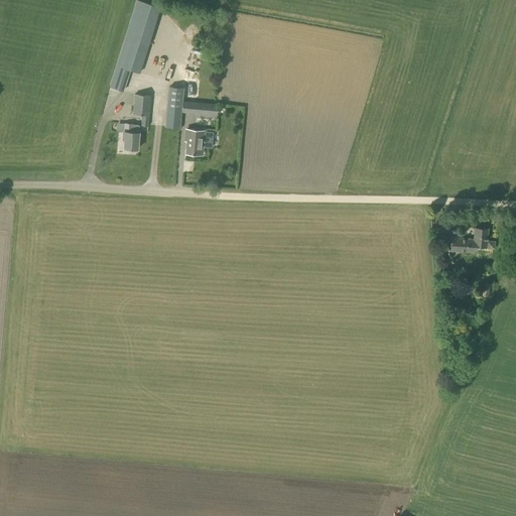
[(132,67),(141,70),(151,32),(140,29),(133,56),(122,53),(114,85),(126,88),(132,67)]
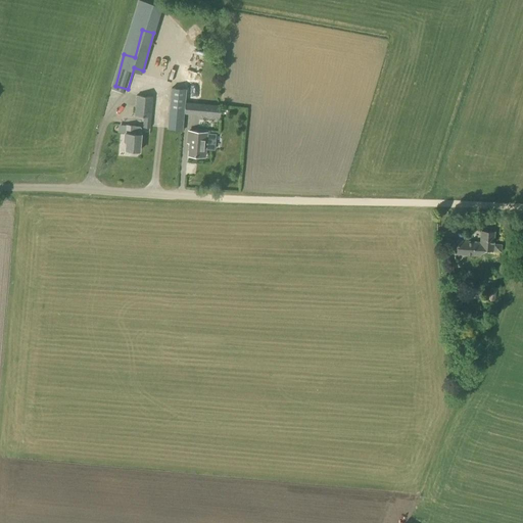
[(195,49),(190,68),(204,73),(209,53),(195,49)]
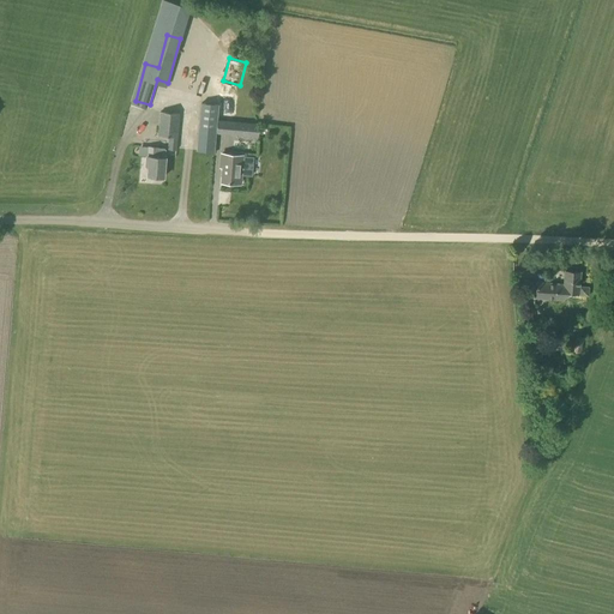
[(214,152),(218,104),(200,103),(197,151),(214,152)]
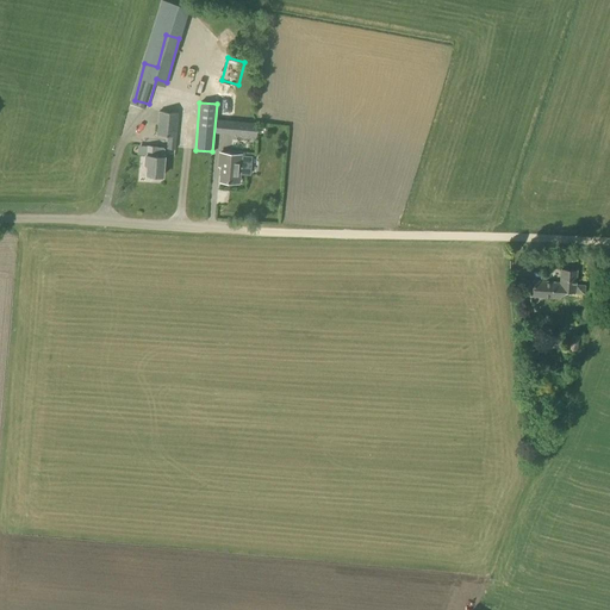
[(175,149),(179,113),(159,111),(156,135),(167,136),(166,149),(175,149)]
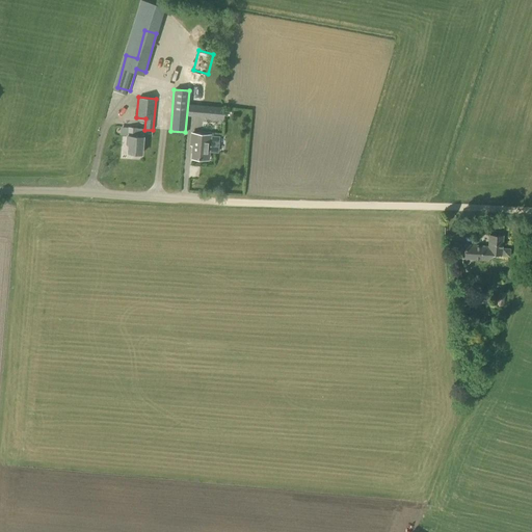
[(205,106),(204,117),(223,118),(224,108),(205,106)]
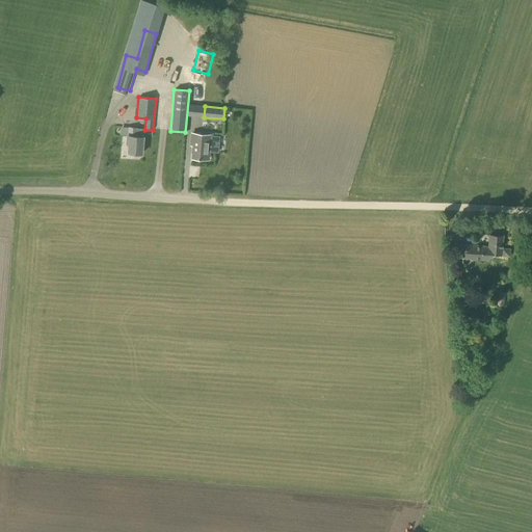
[(141,154),(143,130),(127,128),(127,136),(126,143),(129,144),(128,153),(141,154)]
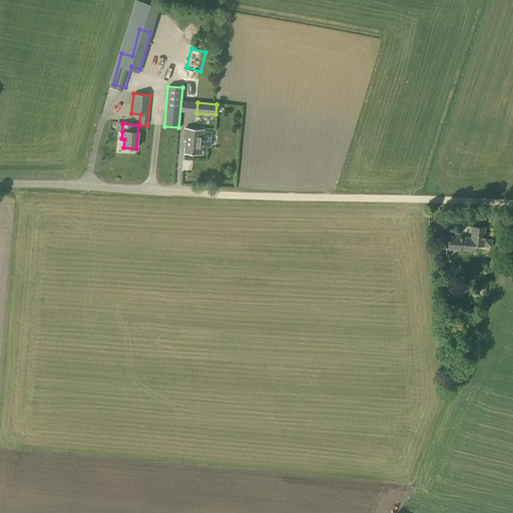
[(200,156),(202,132),(185,130),(184,137),(186,137),(185,154),(200,156)]
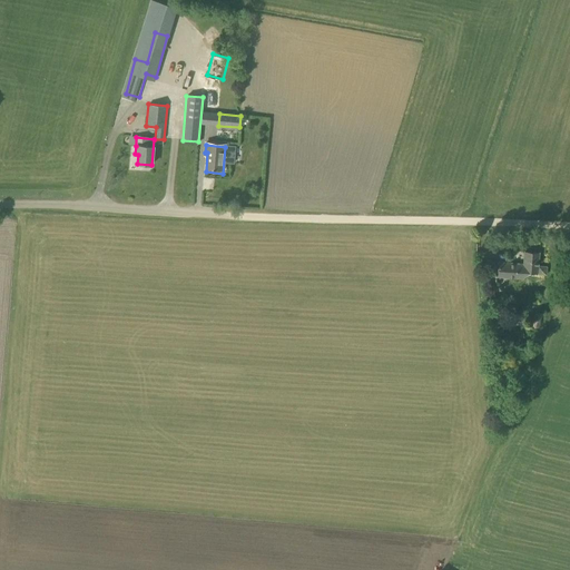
[(117,163),(102,168),(107,180),(121,175),(117,163)]
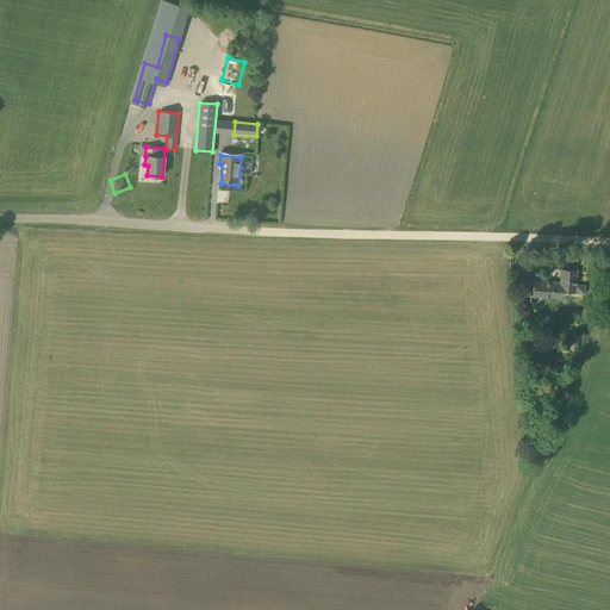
[(574,285),(576,271),(561,269),(560,284),(534,281),(533,297),(558,298),(564,292),(584,293),(584,286),(574,285)]
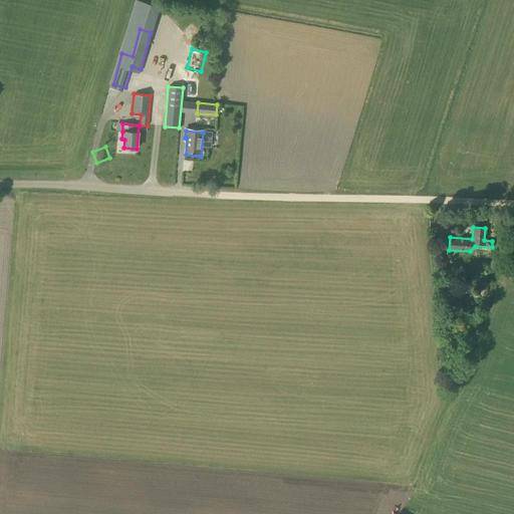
[(486,296),(490,283),(483,281),(479,294),(486,296)]
